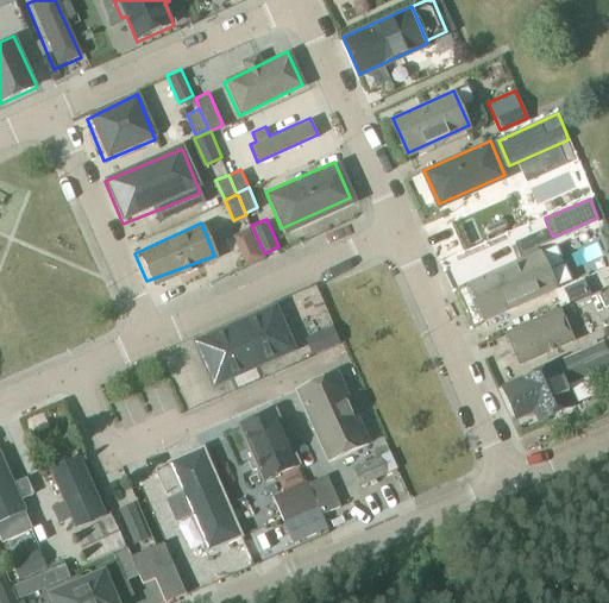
[(233,232),(246,263),(263,255),(250,225),(233,232)]
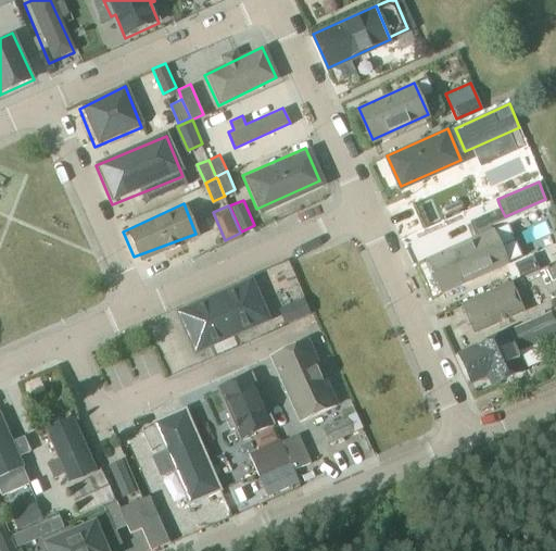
[(429,258),(443,289),(507,261),(493,228),(429,258)]
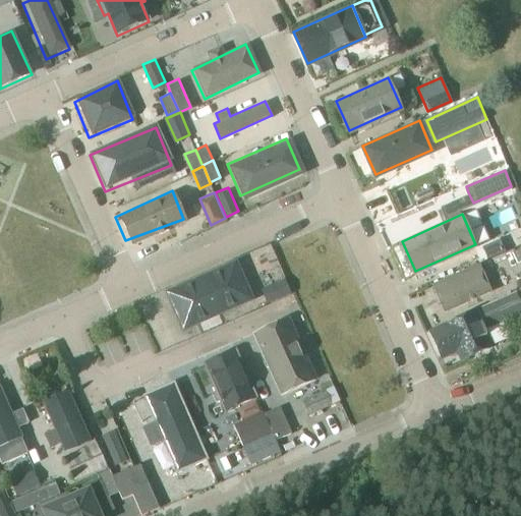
[(483,245),(488,258),(506,249),(500,237),(483,245)]
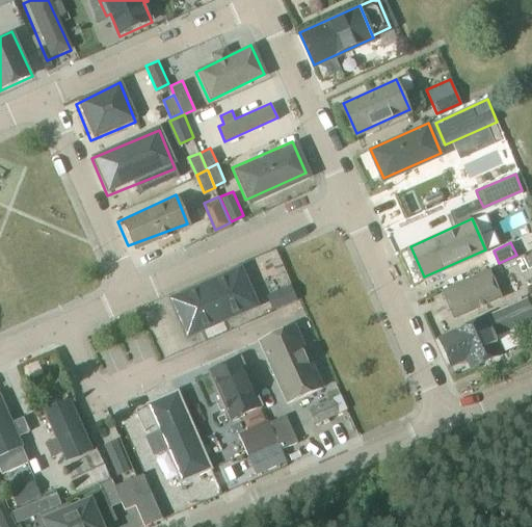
[(528,266),(531,264),(531,247),(522,254),(528,266)]
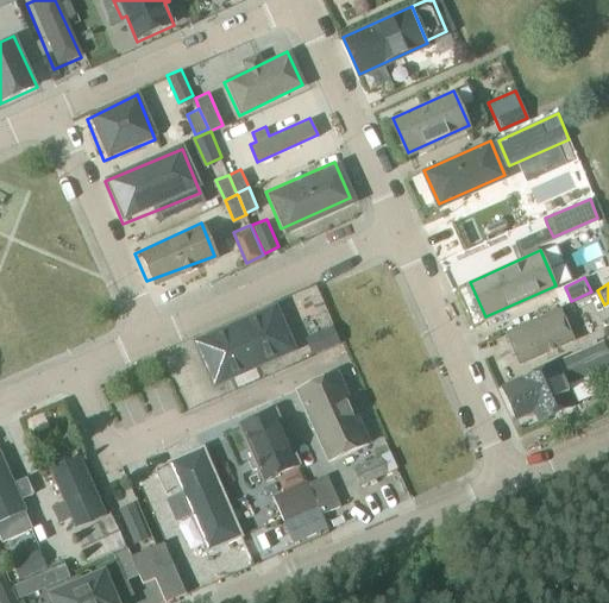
[(198,340),(215,381),(295,346),(276,305),(198,340)]
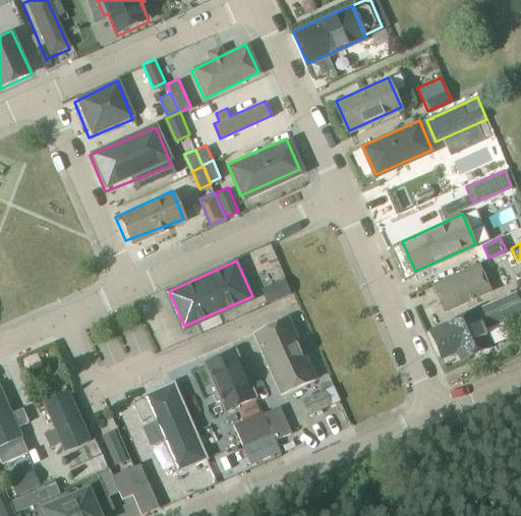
[(431,284),(444,311),(491,290),(479,263),(431,284)]
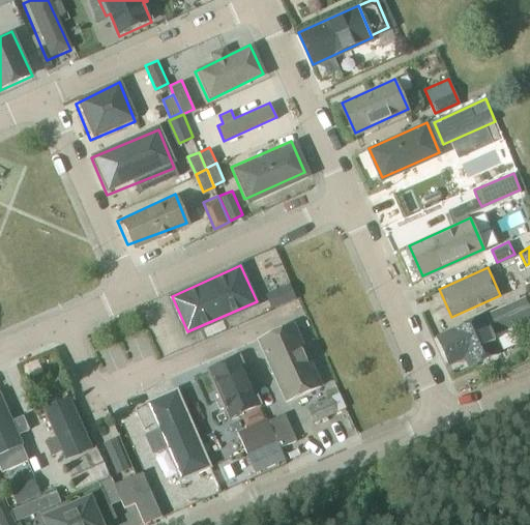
[(264,290),(271,307),(295,296),(288,280),(264,290)]
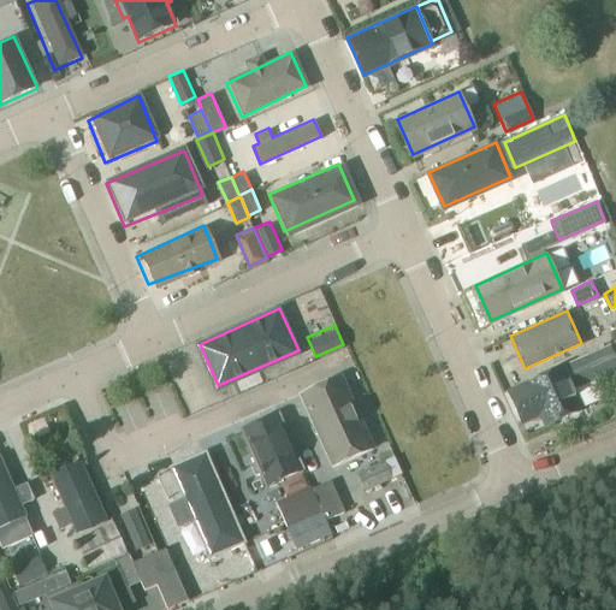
[(615,360),(609,343),(569,361),(579,382),(615,365),(615,360)]
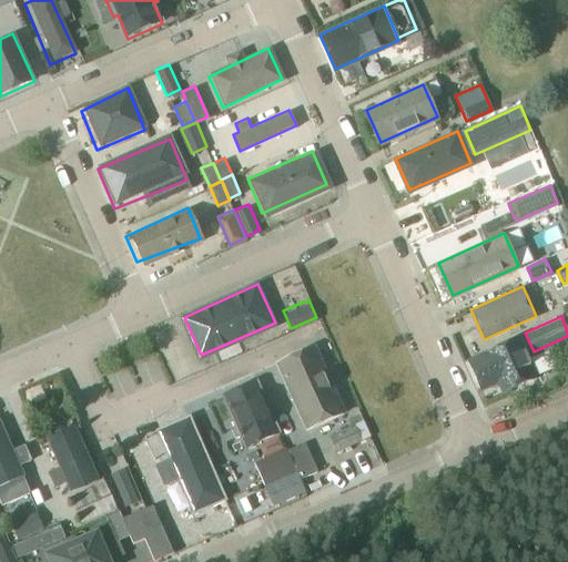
[(539,374),(523,336),(472,359),(482,381),(509,368),(517,385),(539,374)]
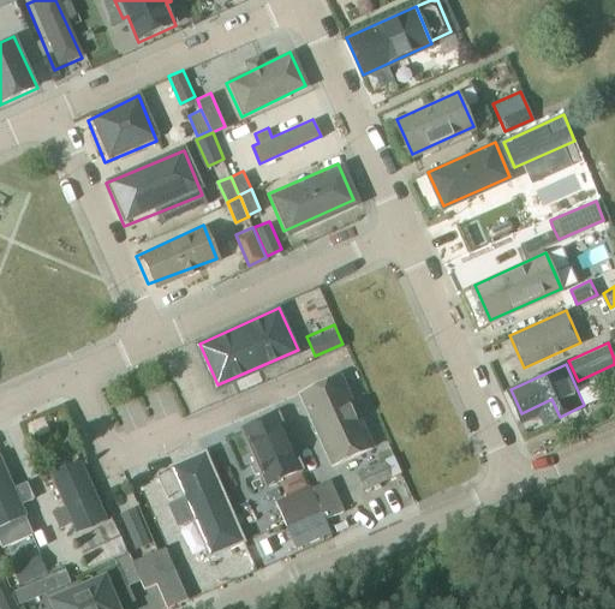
[(320,431),(334,463),(372,445),(341,374),(302,392),(315,421),(312,425),(315,430),(320,431)]
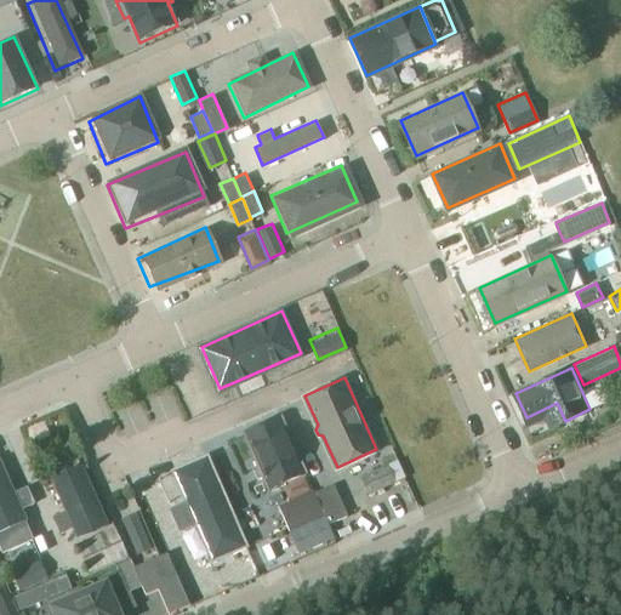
[(241,431),(267,489),(308,471),(281,413),(241,431)]
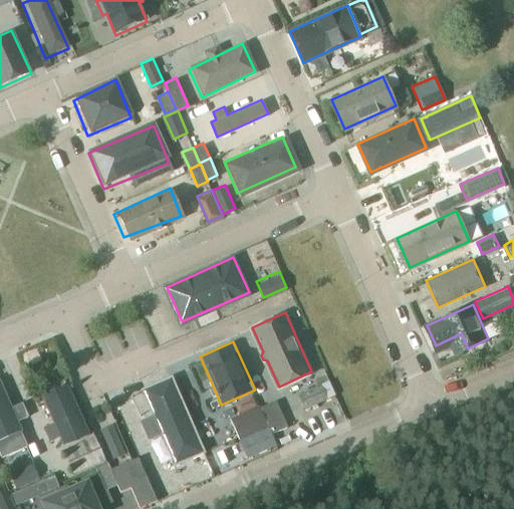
[(163,430),(167,439),(194,428),(172,377),(145,389),(157,417),(145,422),(150,436),(163,430)]
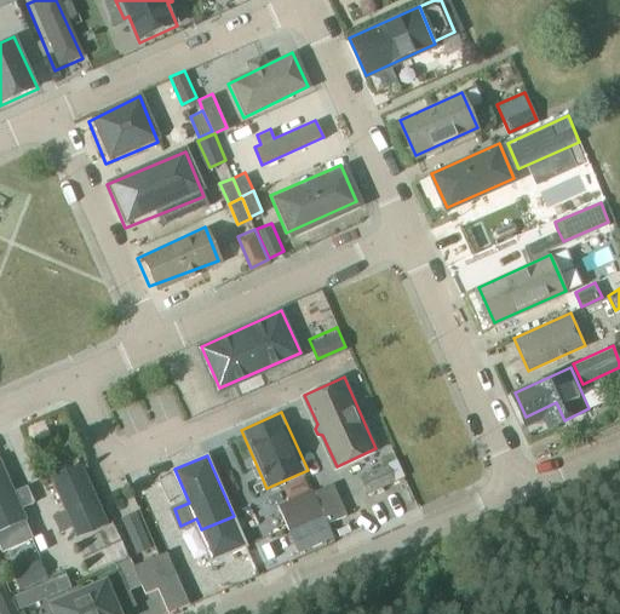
[(28,485),(15,491),(0,458),(0,540),(4,549),(33,537),(24,516),(26,516),(21,506),(34,500),(28,485)]
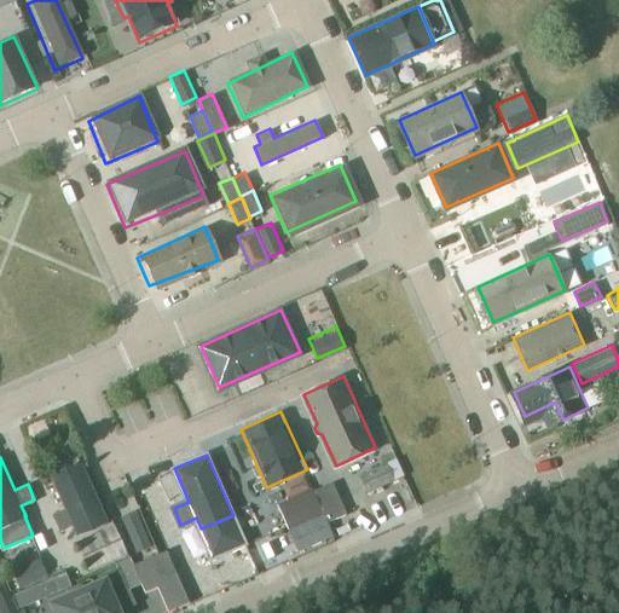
[(386,461),(358,473),(366,491),(394,479),(386,461)]
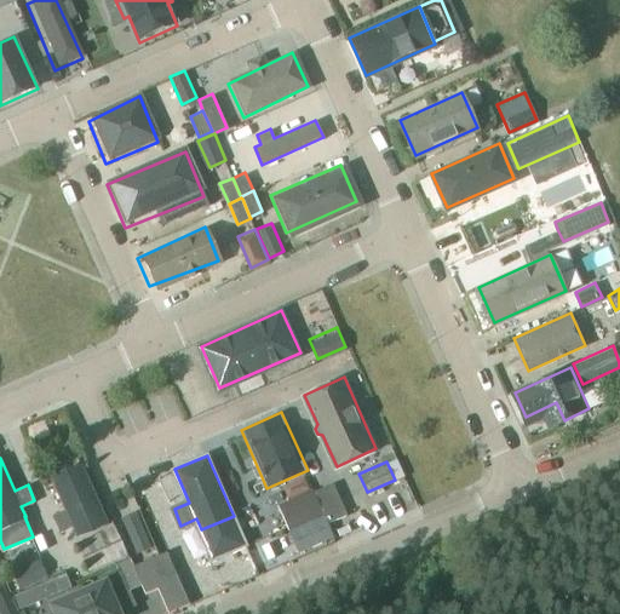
[(74,526),(78,535),(108,522),(82,466),(53,478),(67,510),(53,516),(59,531),(61,532),(74,526)]
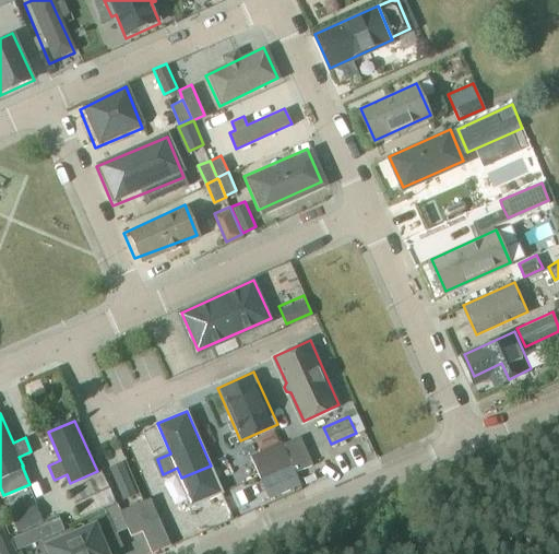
[(257,435),(262,446),(280,438),(275,427),(257,435)]
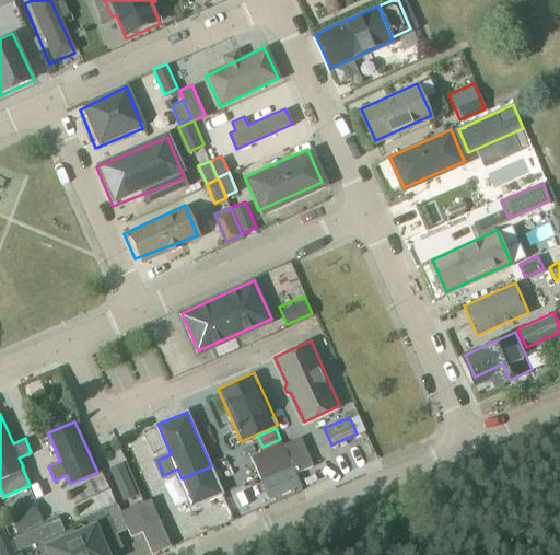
[(313,465),(300,436),(284,442),(296,472),(313,465)]
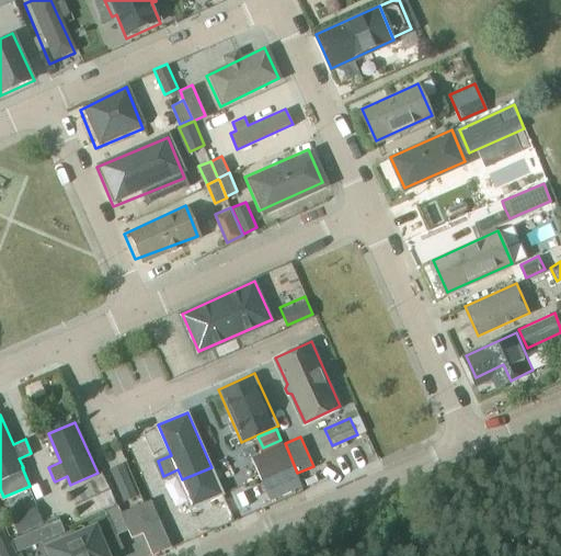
[(251,457),(261,478),(292,465),(282,444),(251,457)]
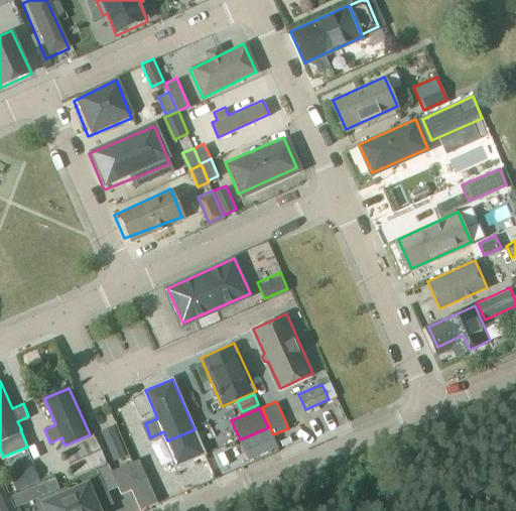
[(113,423),(100,429),(113,459),(126,454),(113,423)]
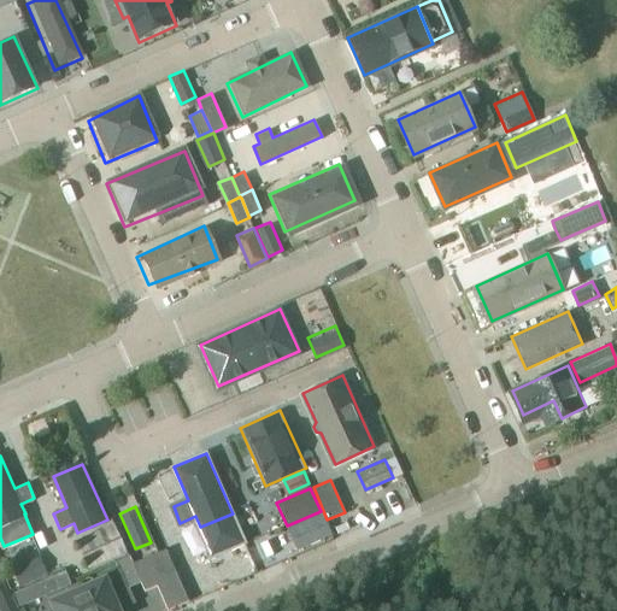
[(330,533),(321,511),(287,526),(297,547),(330,533)]
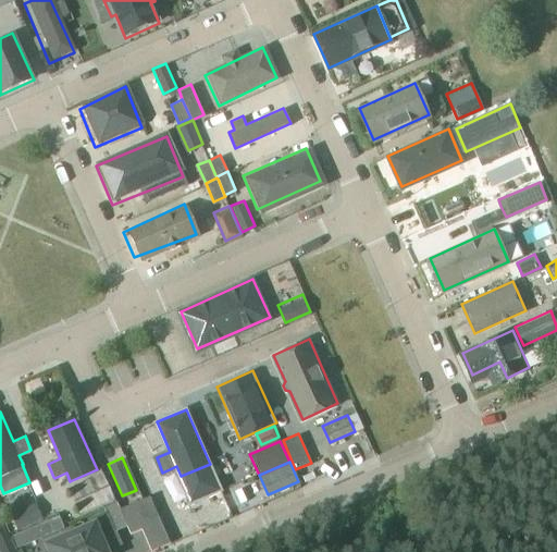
[(103,470),(70,485),(81,511),(114,497),(103,470)]
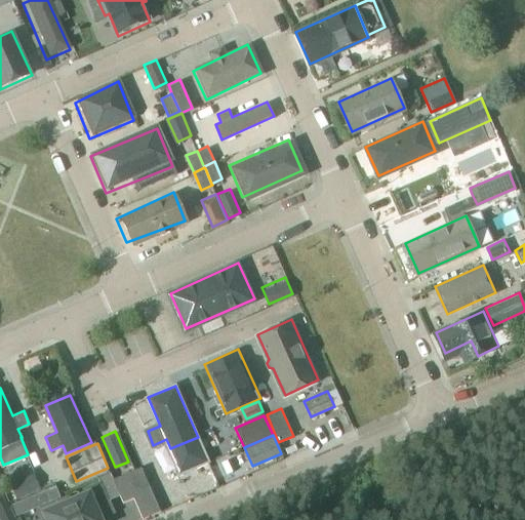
[(134,495),(144,517),(160,510),(142,466),(114,478),(123,500),(134,495)]
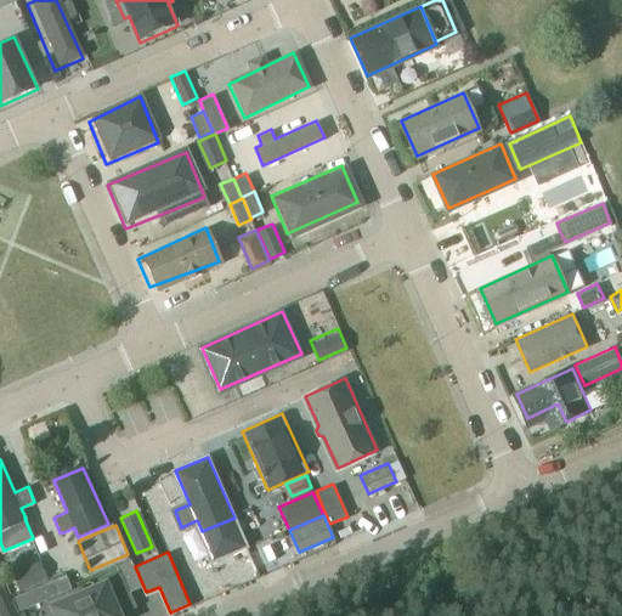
[(11,571),(20,588),(46,576),(39,559),(11,571)]
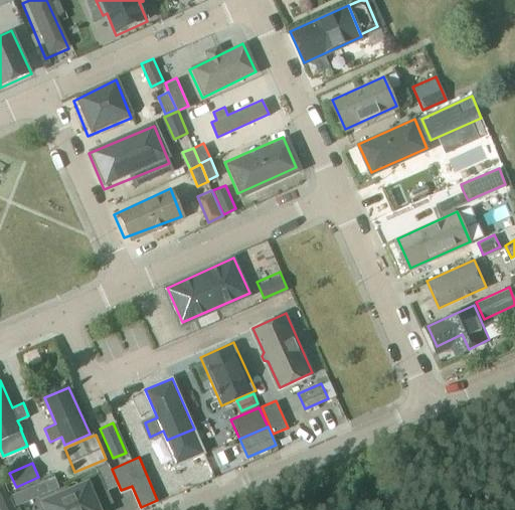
[(47,509),(99,509),(97,506),(111,500),(97,468),(78,476),(79,479),(41,495),(47,509)]
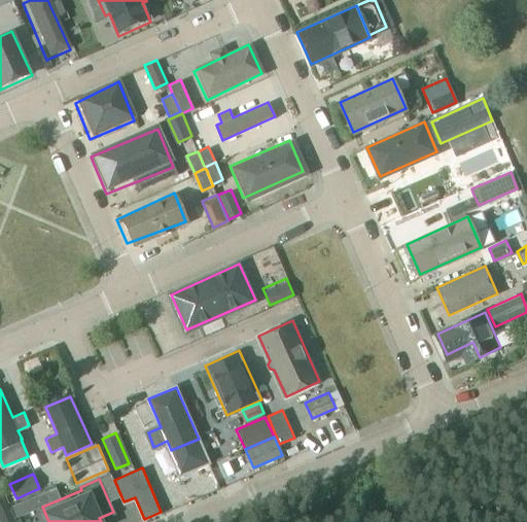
[(0,500),(0,521),(9,521),(0,500)]
